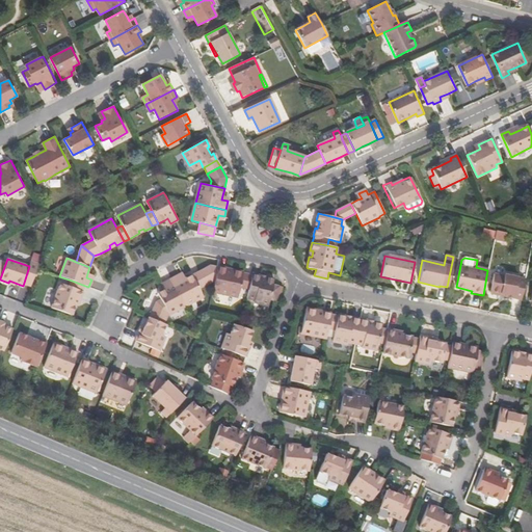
[(210,265),(191,275),(198,288),(214,281),(217,266),(210,265)]
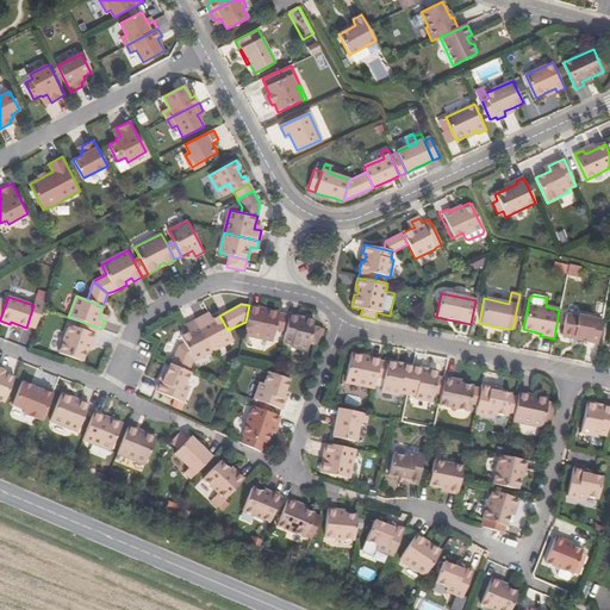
[(273,341),(275,330),(279,312),(266,309),(266,312),(257,311),(257,307),(249,305),(246,322),(243,335),(273,341)]
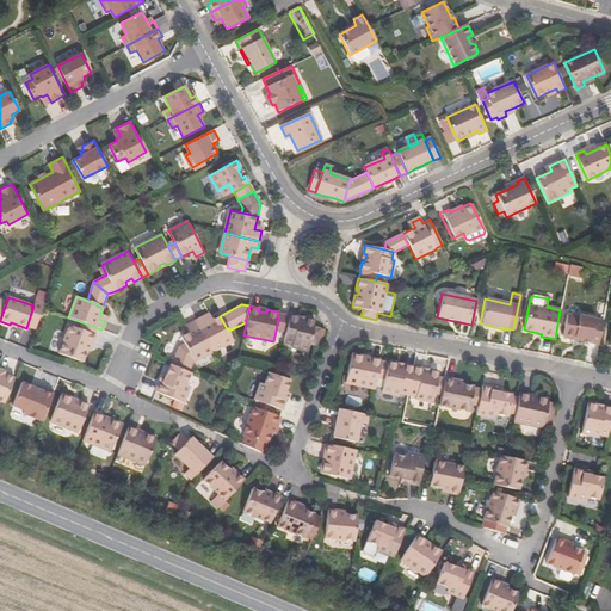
[(289,315),(279,313),(276,331),(285,333),(289,315)]
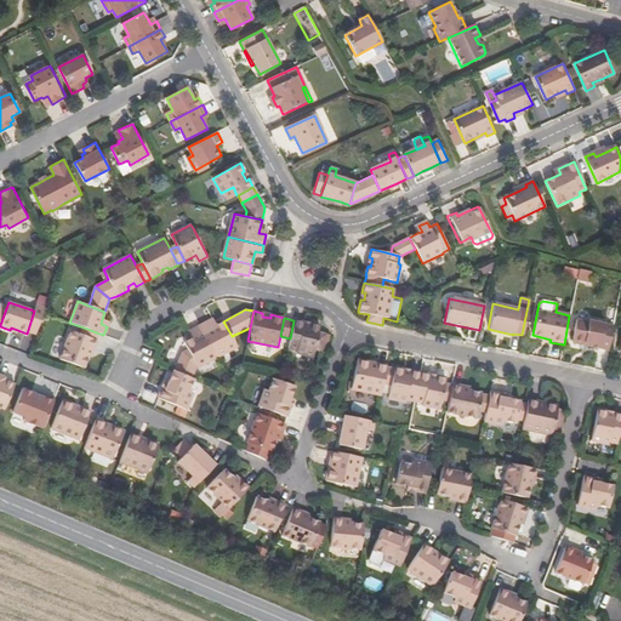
[(313,357),(314,351),(325,353),(329,335),(318,332),(319,325),(311,323),(309,326),(301,325),(302,322),(294,319),(294,320),(290,339),(288,348),(296,349),(296,353),(313,357)]
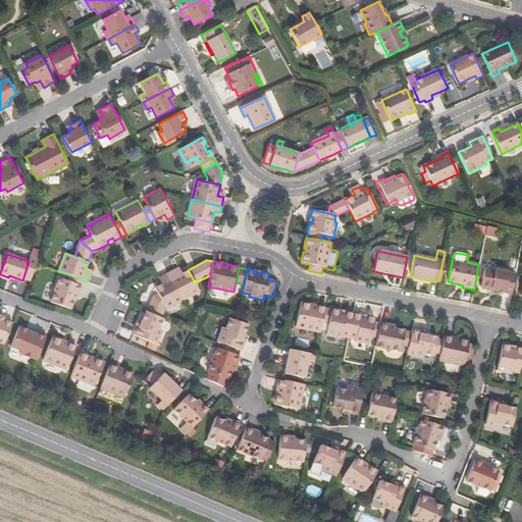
[(199,291),(195,282),(188,270),(188,269),(181,272),(178,274),(175,269),(168,272),(183,300),(199,291)]
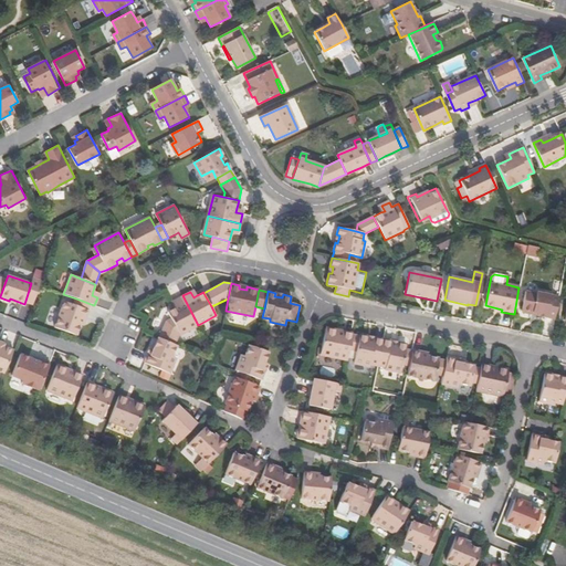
[(537,316),(554,321),(558,299),(537,294),(537,295),(526,293),(522,311),(523,313),(531,315),(533,314),(537,315),(537,316)]
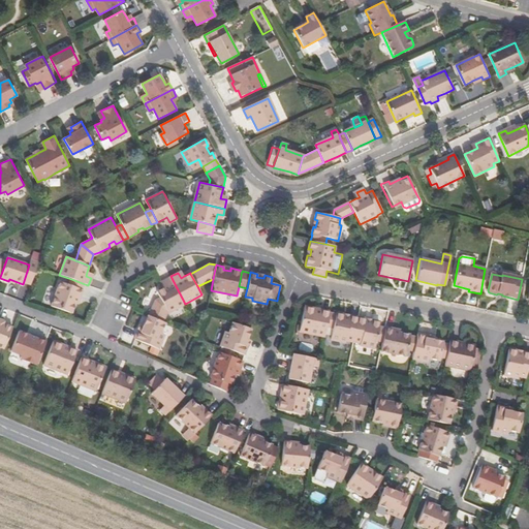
[(156,290),(159,297),(167,312),(185,304),(170,276),(163,280),(165,285),(162,287),(156,290)]
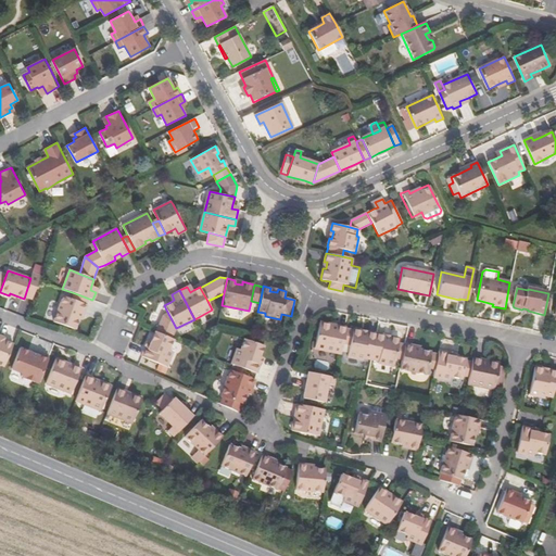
[(87,305),(89,299),(75,293),(73,300),(87,305)]
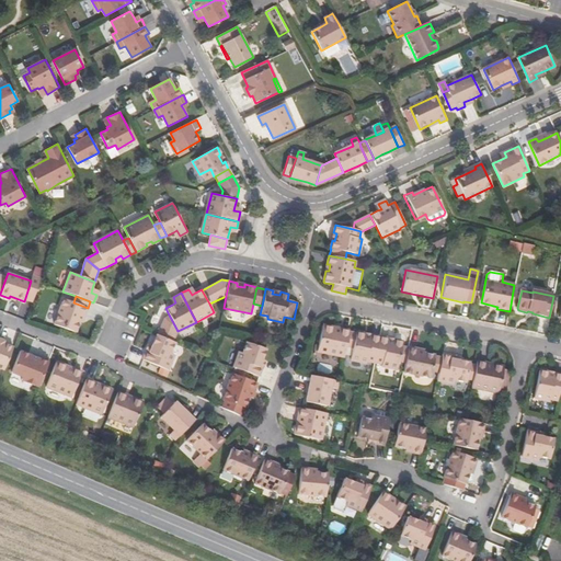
[(81,313),(86,316),(88,308),(73,302),(64,298),(54,324),(76,333),(79,321),(81,313)]
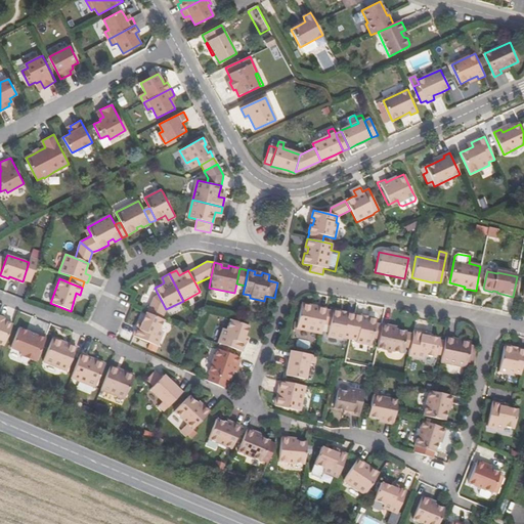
[(162,319),(166,309),(158,294),(154,296),(146,312),(162,319)]
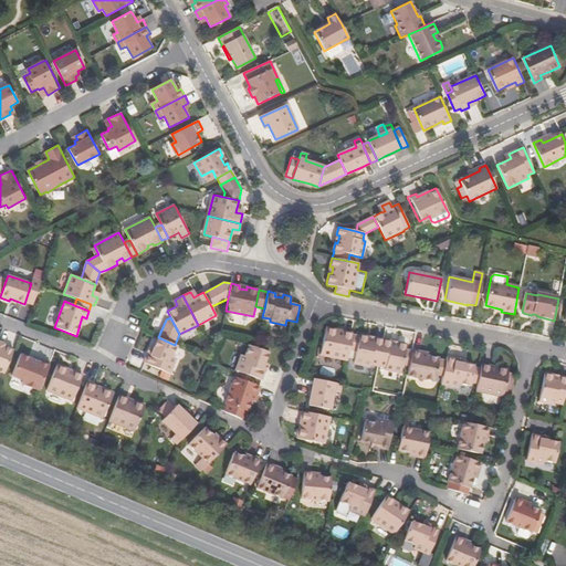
[(353,334),(345,332),(344,335),(337,334),(337,331),(325,328),(320,354),(347,359),(349,349),(353,334)]
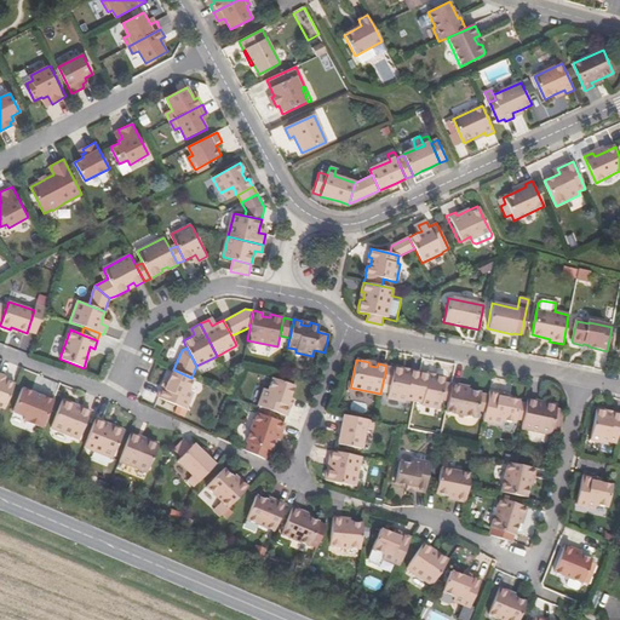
[(419,372),(412,371),(411,374),(402,373),(403,368),(394,367),(386,366),(383,383),(390,385),(388,397),(405,401),(406,399),(413,400),(419,372)]
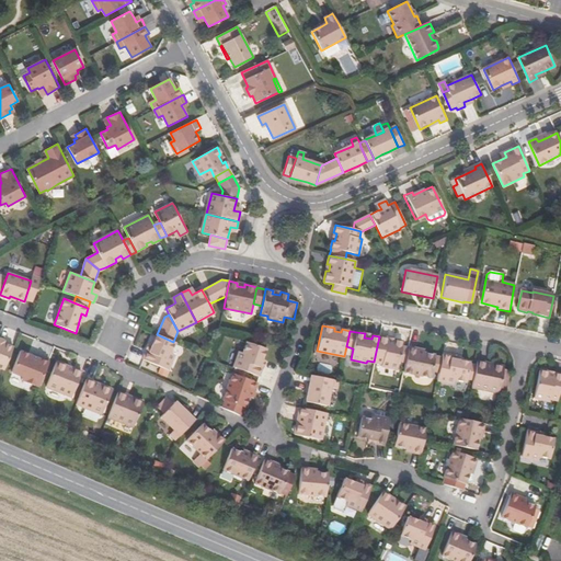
[(157,334),(152,345),(149,353),(146,351),(142,359),(168,369),(174,354),(170,352),(174,342),(173,342),(157,334)]
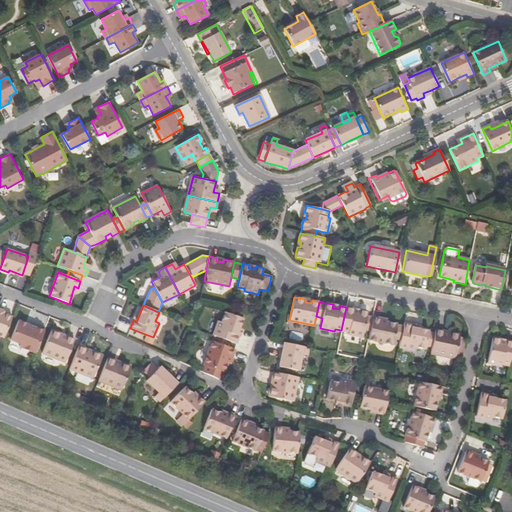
[(368,312),(361,310),(360,313),(354,312),(354,309),(346,307),(341,330),(348,332),(348,335),(362,338),(365,326),(370,327),(372,319),(367,318),(368,312)]
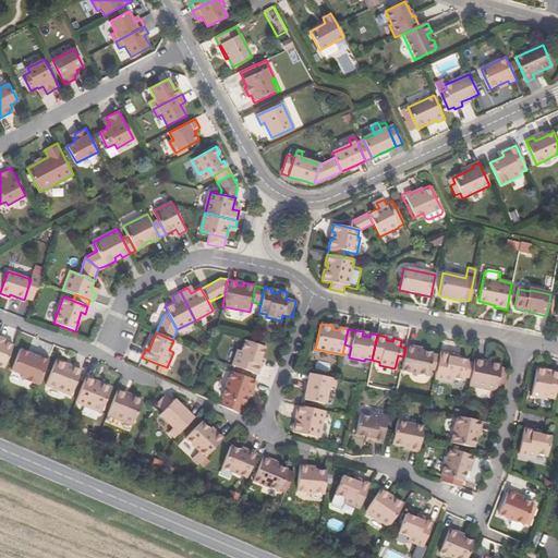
[(0,365),(3,367),(12,344),(3,341),(0,339),(0,365)]
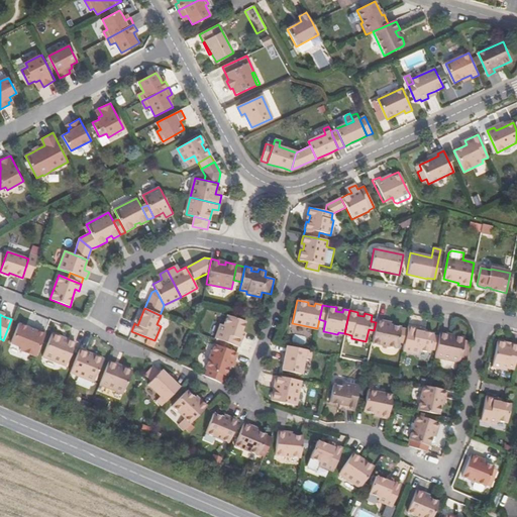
[(238,346),(240,339),(238,338),(240,331),(244,321),(227,315),(223,325),(219,323),(214,338),(238,346)]
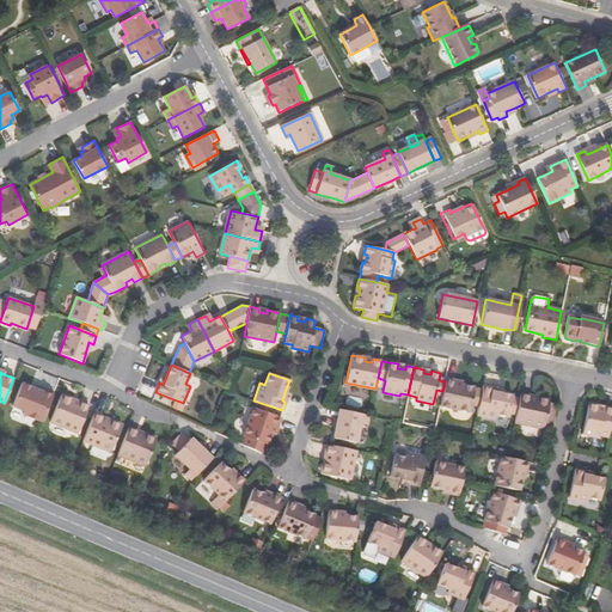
[(470,412),(471,407),(475,389),(463,386),(454,384),(456,380),(445,379),(442,391),(440,407),(470,412)]
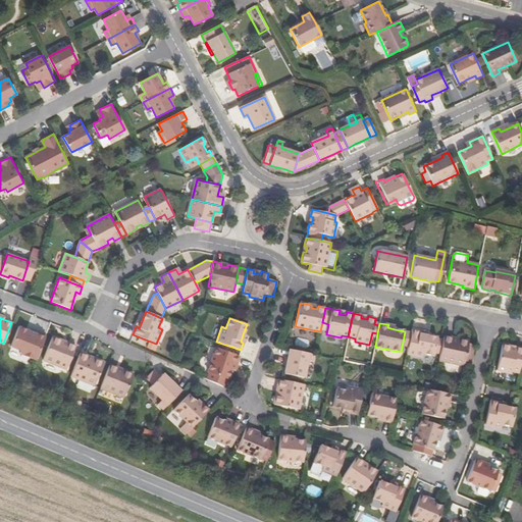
[(36,359),(45,334),(36,330),(36,332),(29,329),(18,325),(10,346),(20,350),(19,353),(36,359)]
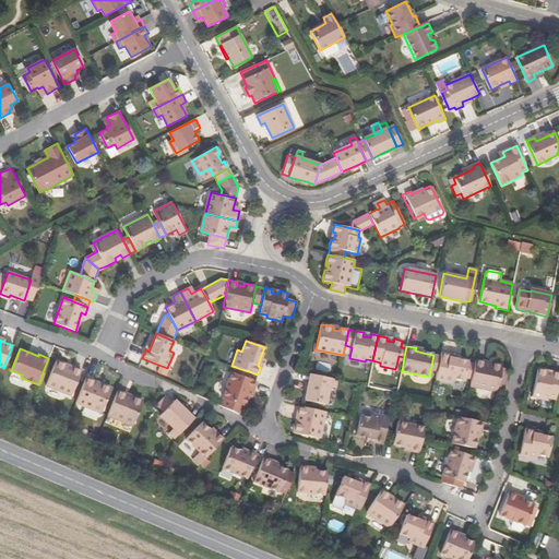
[(450,358),(450,355),(441,353),(440,356),(437,372),(435,381),(451,384),(453,379),(464,382),(465,379),(468,363),(467,361),(456,360),(450,358)]
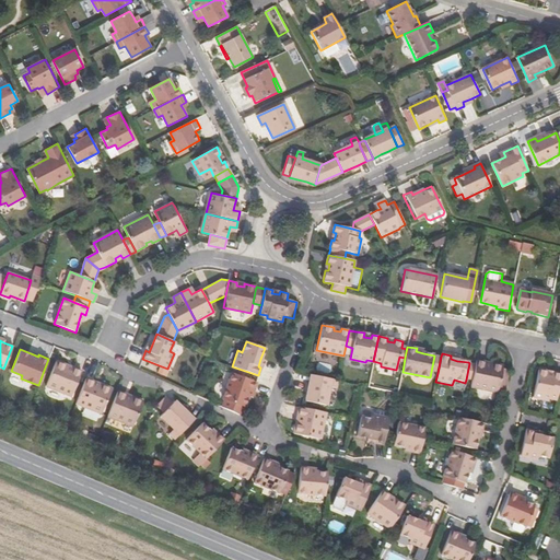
[(431,372),(438,373),(441,357),(434,356),(431,372)]
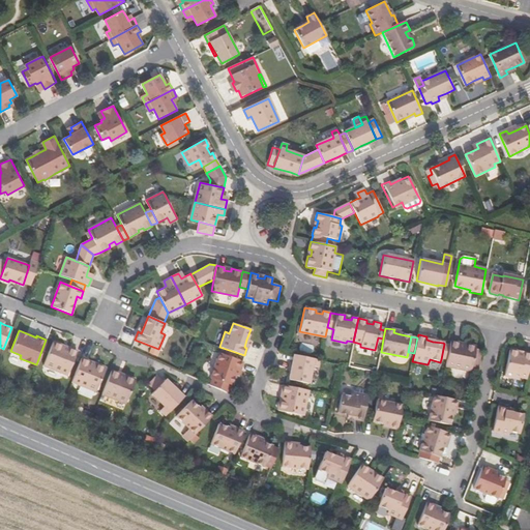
[(59,347),(60,344),(53,341),(43,364),(67,374),(77,350),(66,346),(65,349),(59,347)]
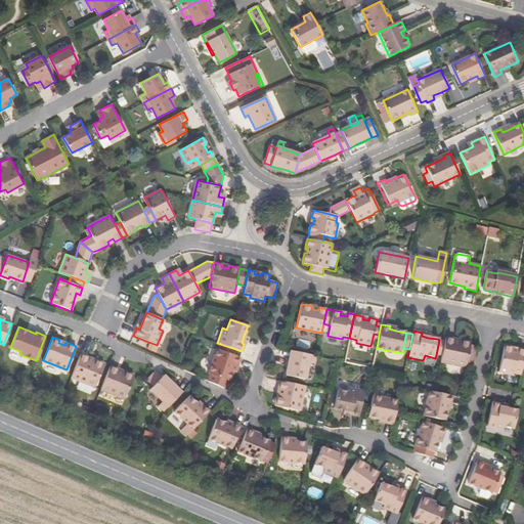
[(471,343),(460,341),(459,344),(452,342),(453,340),(445,338),(444,341),(441,356),(440,362),(466,367),(471,343)]
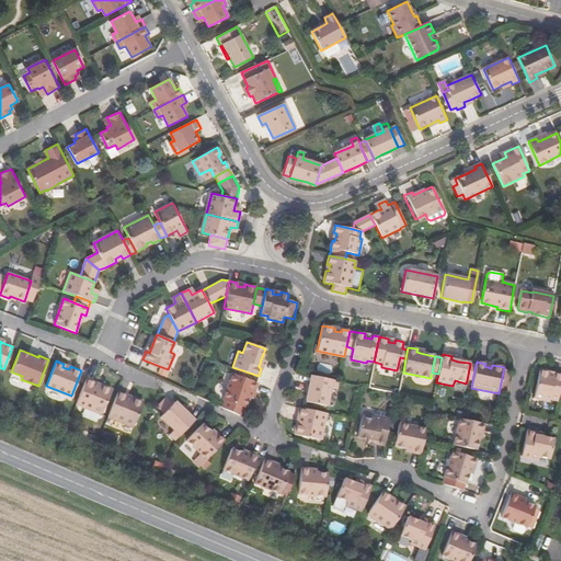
[(467,380),(472,381),(476,365),(470,364),(467,380)]
